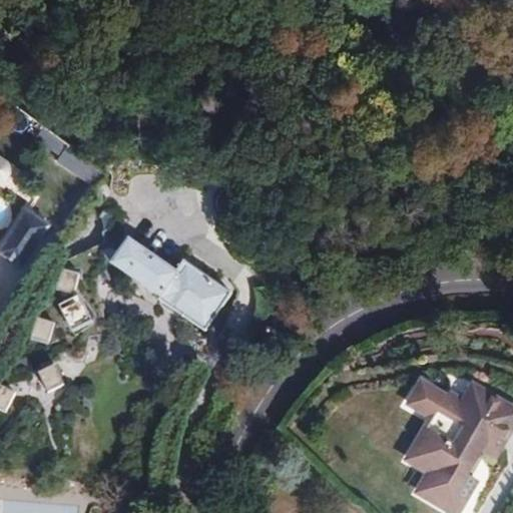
[(46,174),(84,200),(104,170),(66,145),(46,174)]
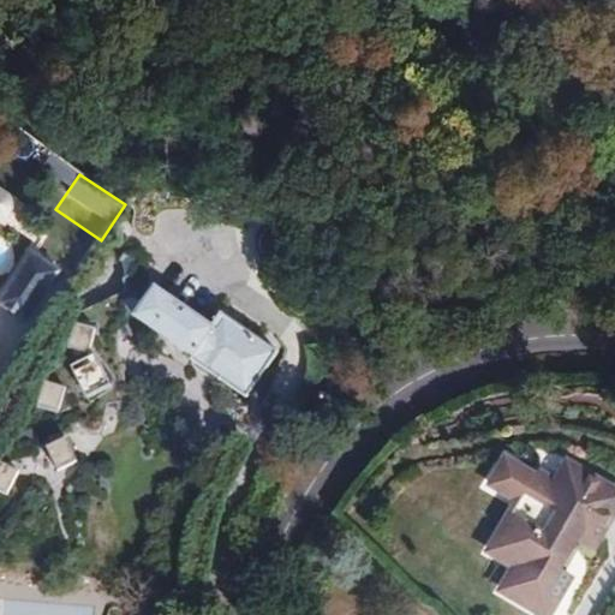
[(0,303),(27,322),(59,272),(33,254),(0,302),(0,303)]
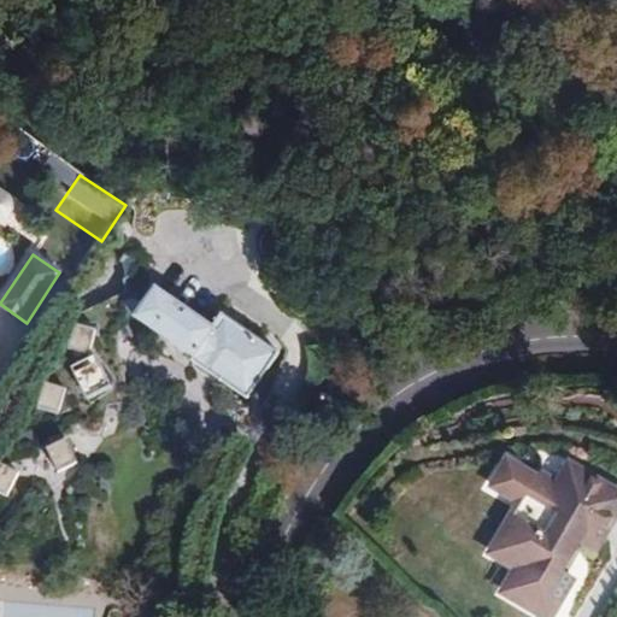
[(156,287),(133,317),(251,398),(280,353),(222,315),(213,327),(156,287)]
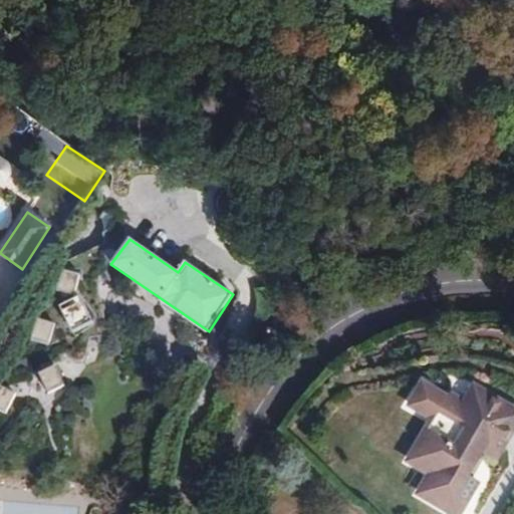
[(68,288),(83,293),(89,274),(74,269),(68,288)]
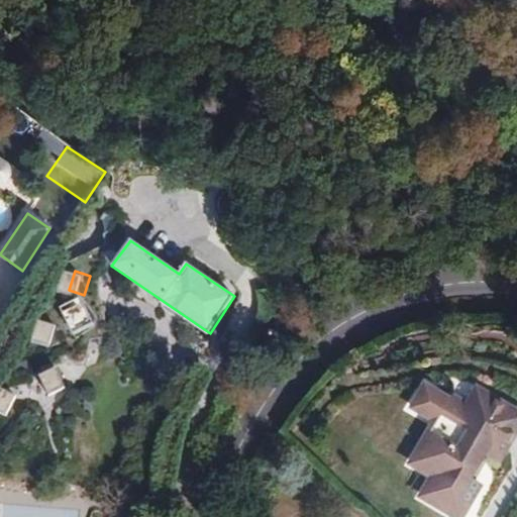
[(85,332),(105,322),(91,296),(71,307),(85,332)]
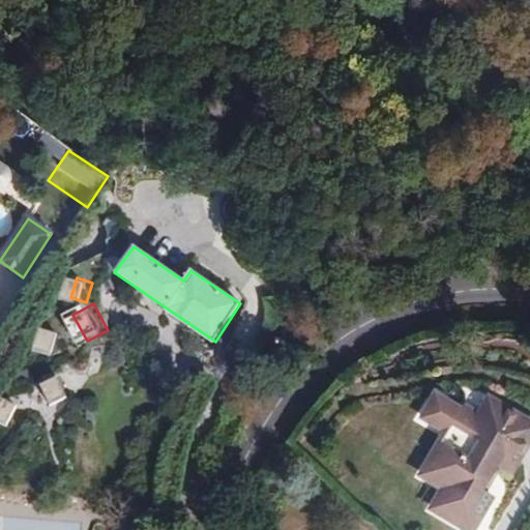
[(60,355),(66,333),(51,329),(45,351),(60,355)]
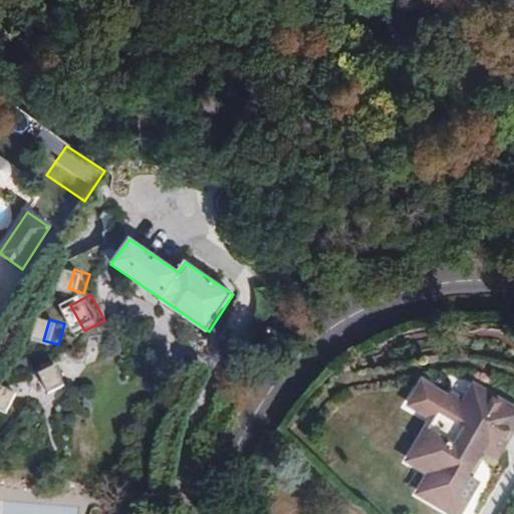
[(0,393),(0,406),(13,413),(22,394),(41,402),(50,396),(60,391),(73,383),(76,377),(86,369),(73,355),(61,360),(40,374),(7,381),(0,393)]
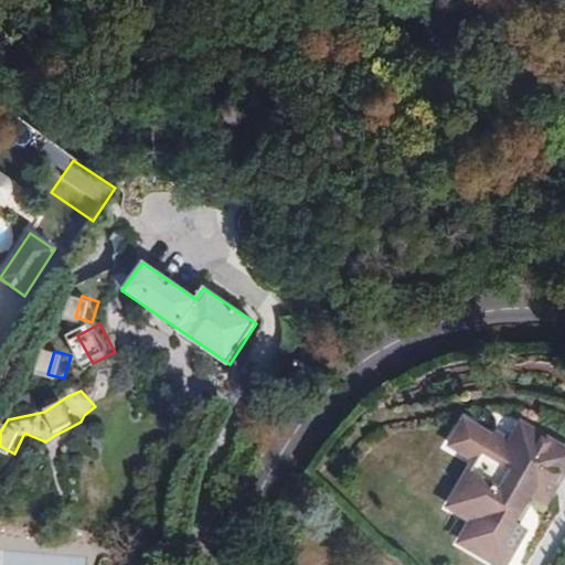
[(492,437),(466,422),(450,446),(472,459),(447,504),(475,521),(462,543),(500,564),(503,564),(525,529),(514,522),(546,502),(564,469),(564,451),(523,427),(513,443),(496,433),(492,437)]
